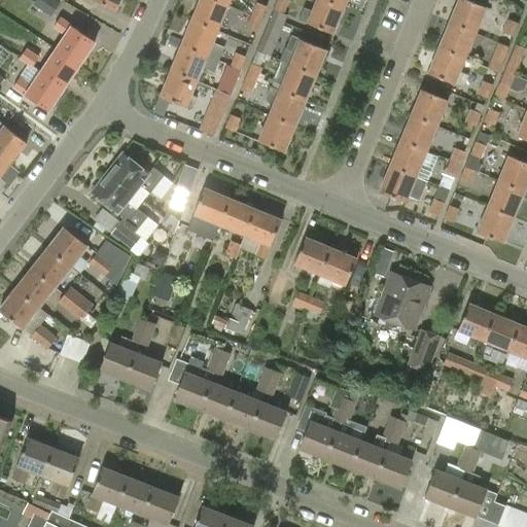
[(60,4),(54,0),(36,0),(34,4),(51,15),(60,4)]
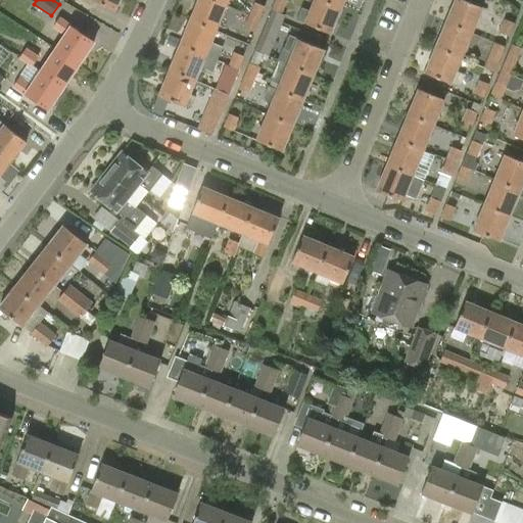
[(92,0),(114,11),(120,0),(92,0)]
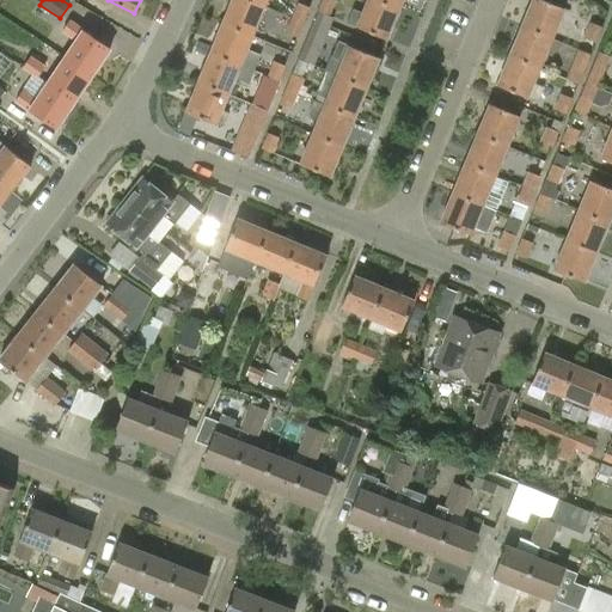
[(232,0),(222,24),(252,36),(264,7),(248,0),(232,0)]
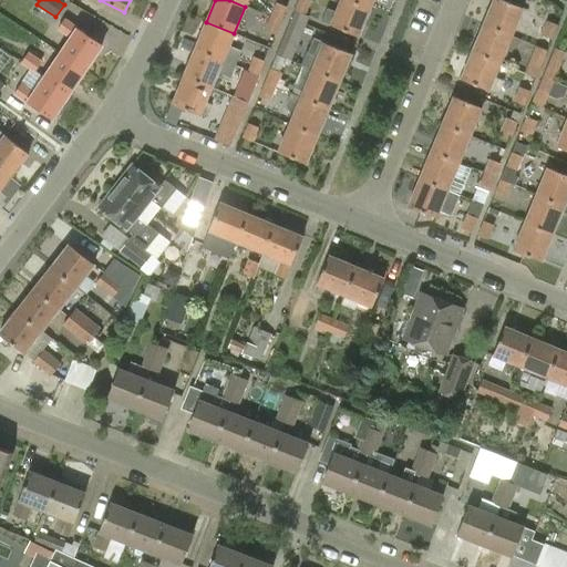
[(299,0),(295,11),(306,16),(311,1),(307,0),(299,0)]
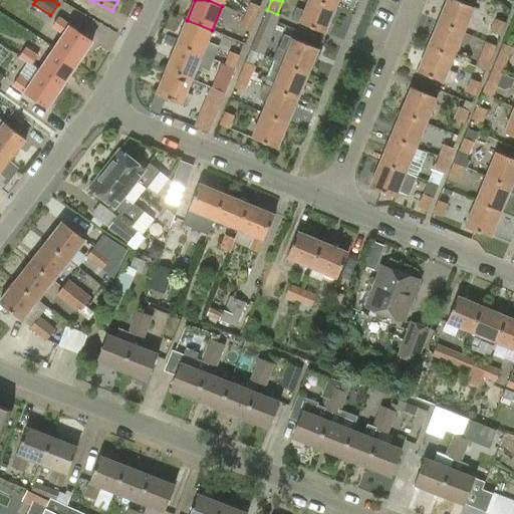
[(300,23),(324,33),(335,8),(316,0),(309,0),(304,12),(296,9),(292,20),(300,23)]
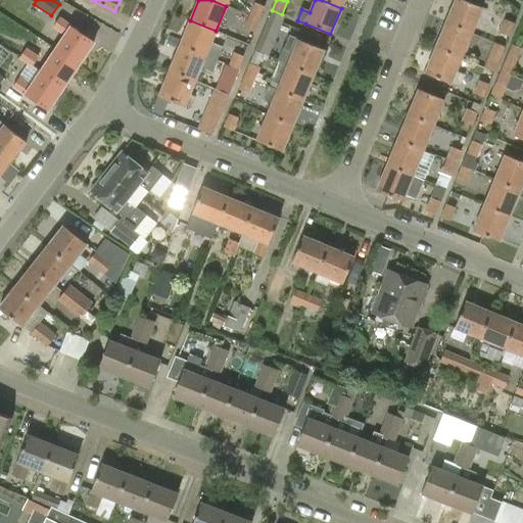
[(464,0),(455,0),(446,22),(471,33),(482,7),(464,0)]
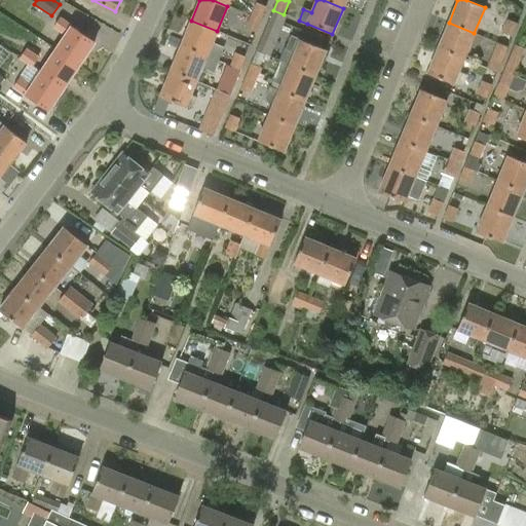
[(257,3),(252,15),(262,20),(266,7),(257,3)]
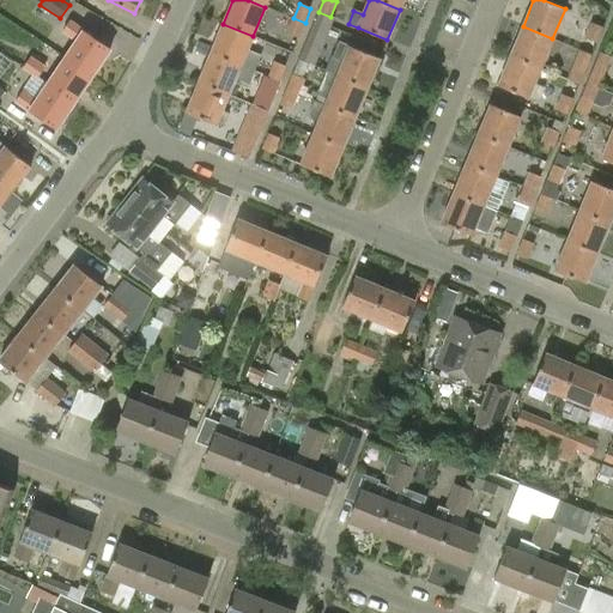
[(298,38),(305,23),(293,18),(287,34),(298,38)]
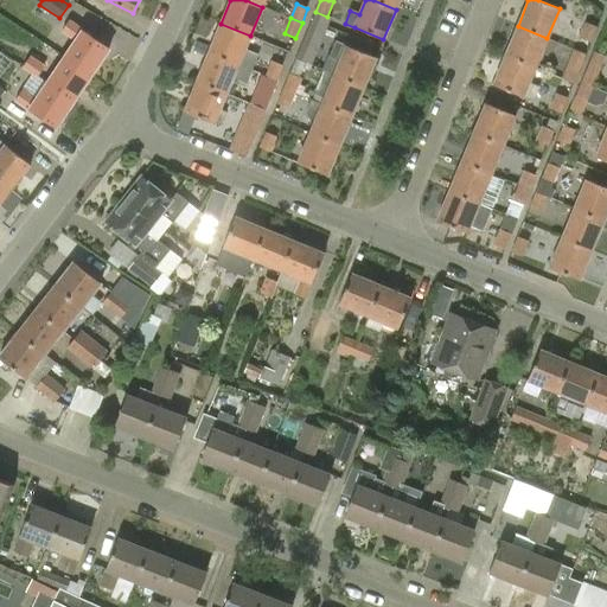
[(63,31),(76,40),(65,58),(91,75),(109,49),(83,31),(69,21),(63,31)]
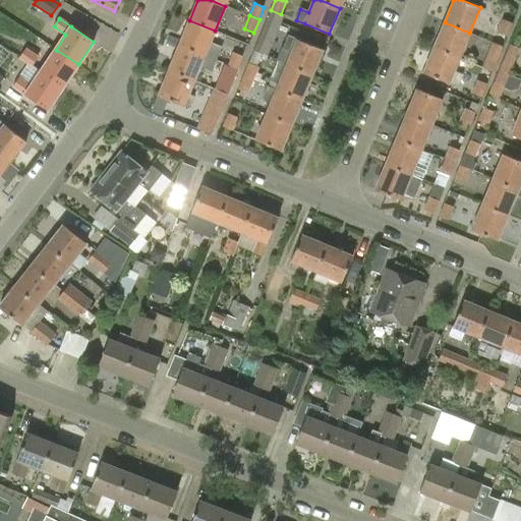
[(513,22),(502,18),(497,32),(508,36),(513,22)]
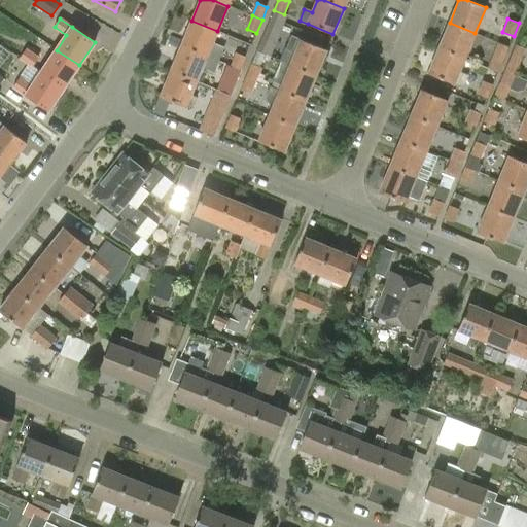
[(191,21),(181,45),(219,62),(222,55),(224,50),(211,45),(217,31),(191,21)]
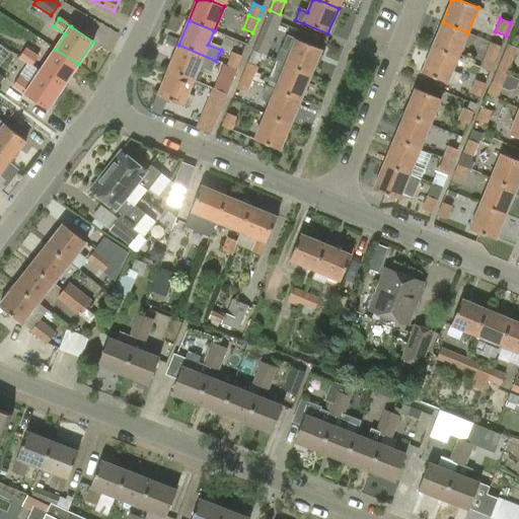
[(467,32),(443,22),(433,47),(457,57),(467,32)]
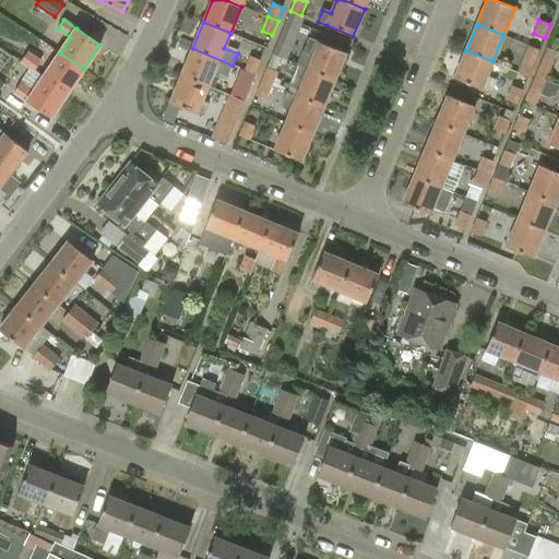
[(278,42),(289,46),(295,33),(283,27),(278,42)]
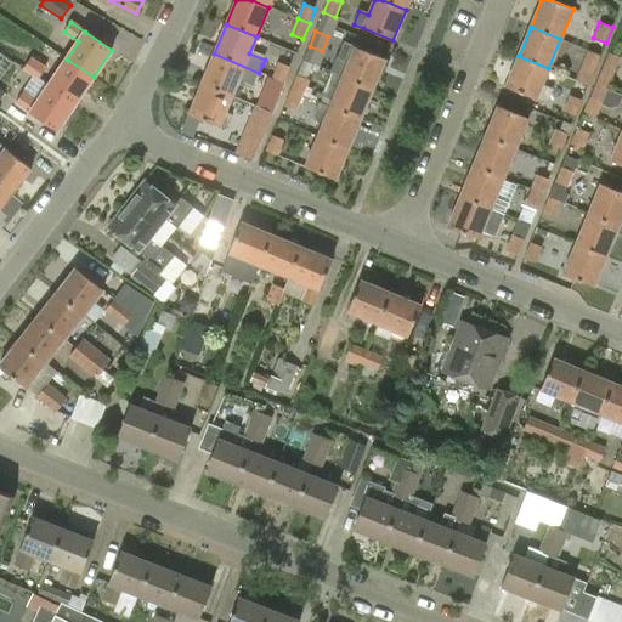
[(373,90),(385,60),(355,46),(344,43),(338,60),(348,63),(343,78),(373,90)]
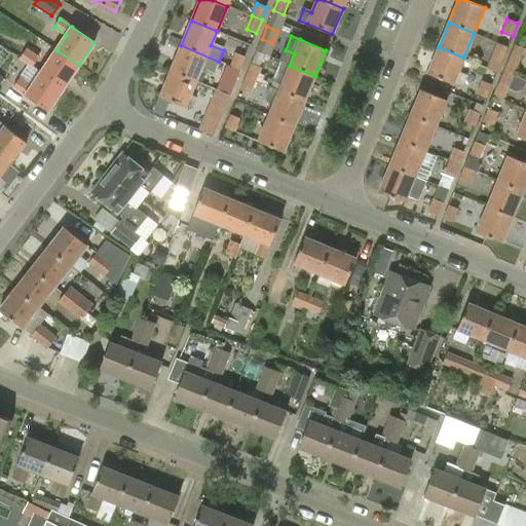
[(487,69),(498,73),(509,48),(497,44),(487,69)]
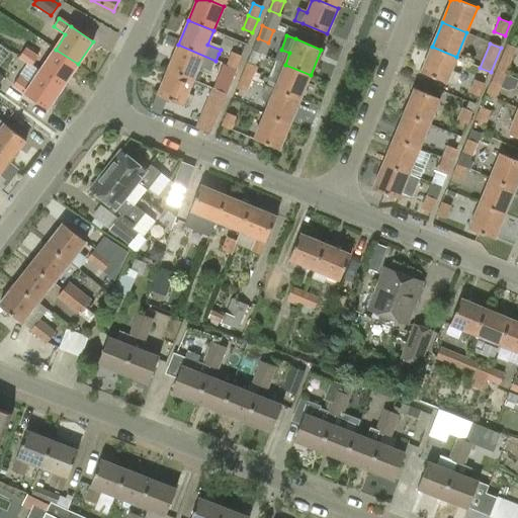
[(168,70),(193,80),(198,66),(211,72),(216,61),(178,45),(168,70)]
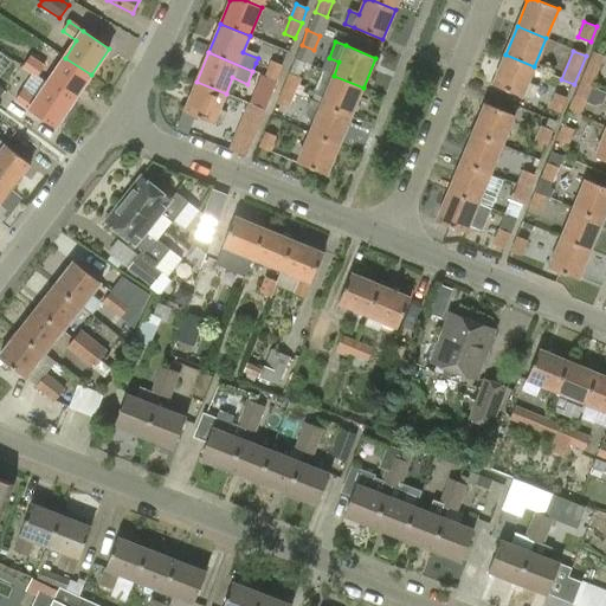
[(581,82),(592,86),(598,72),(604,58),(594,53),(581,82)]
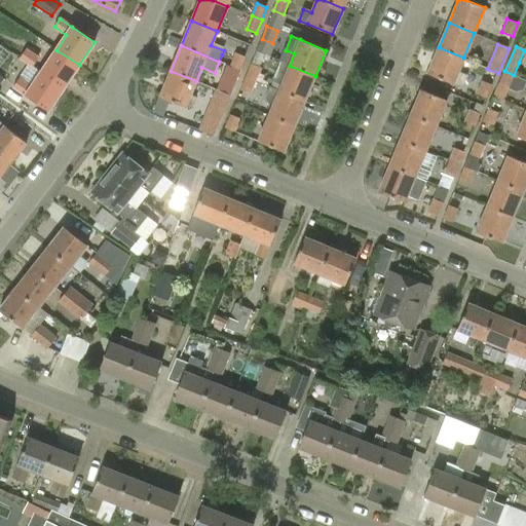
[(453,84),(463,58),(439,47),(427,74),(453,84)]
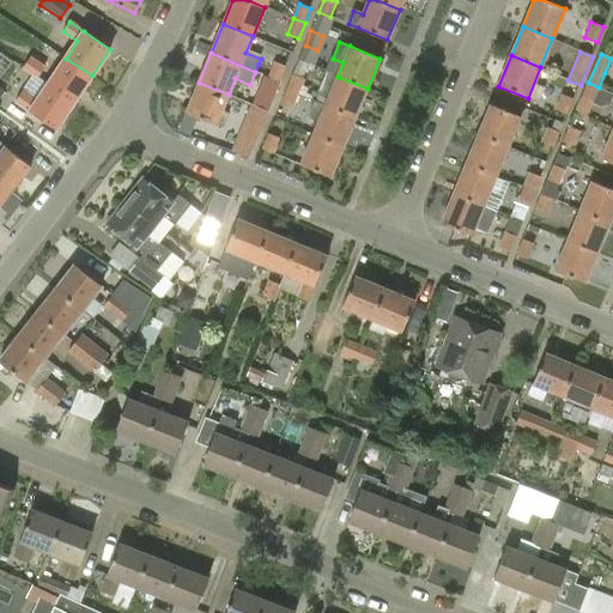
[(24,70),(37,78),(44,67),(31,58),(24,70)]
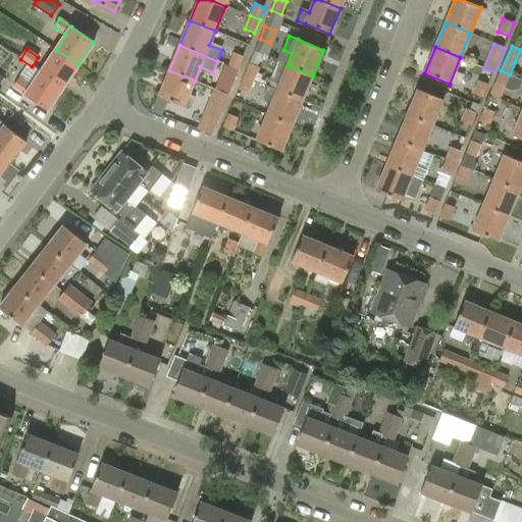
[(46,63),(41,72),(63,88),(79,64),(56,50),(46,63)]
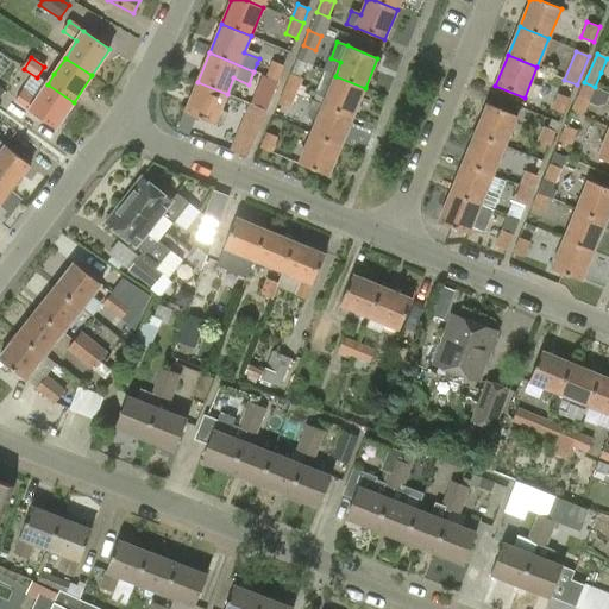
[(286,67),(272,62),(267,76),(278,81),(286,67)]
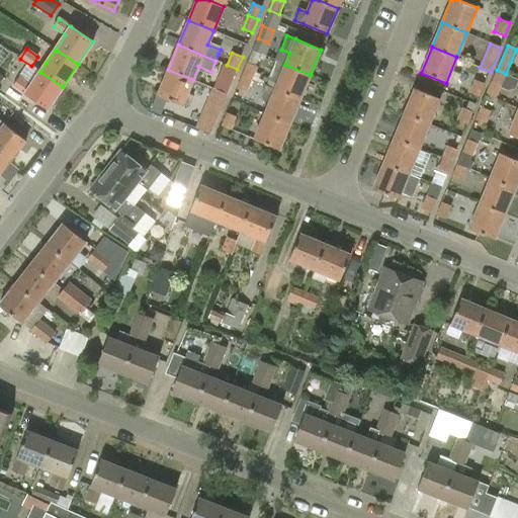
[(242,76),(253,80),(258,68),(247,63),(242,76)]
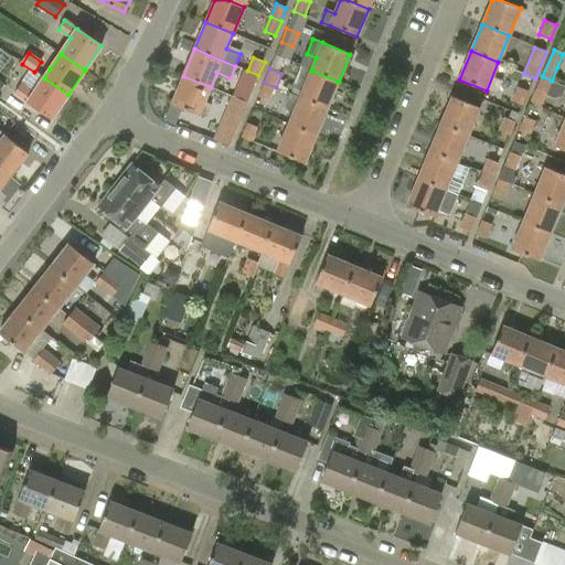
[(247,71),(242,85),(253,89),(258,75),(247,71)]
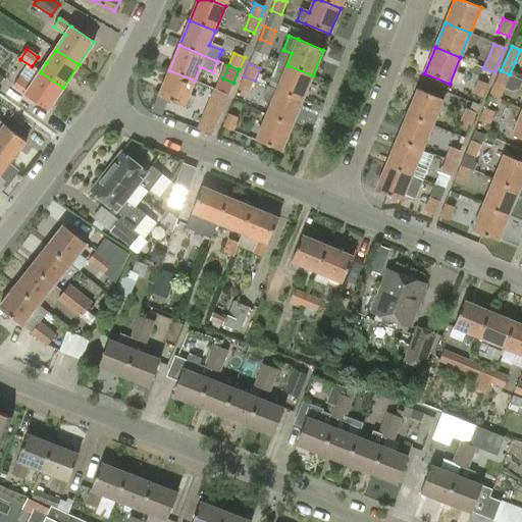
[(277,90),(302,100),(313,75),(288,65),(277,90)]
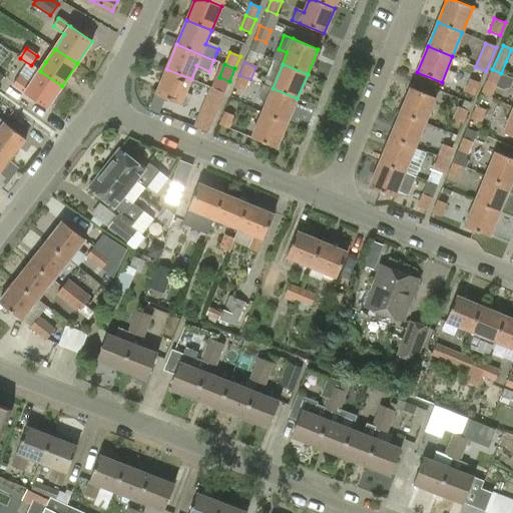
[(180,104),(191,79),(166,69),(155,94),(180,104)]
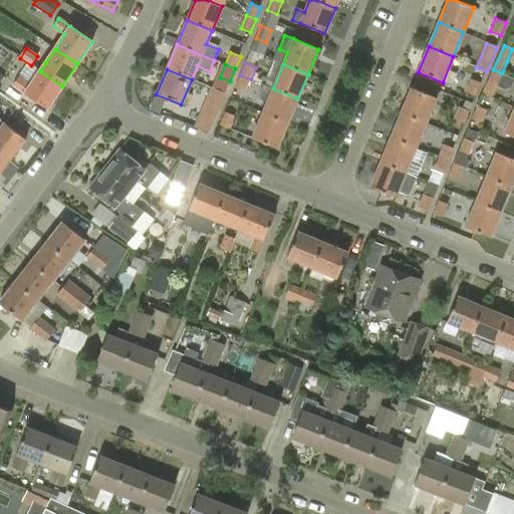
[(493,98),(502,73),(493,69),(483,94),(493,98)]
